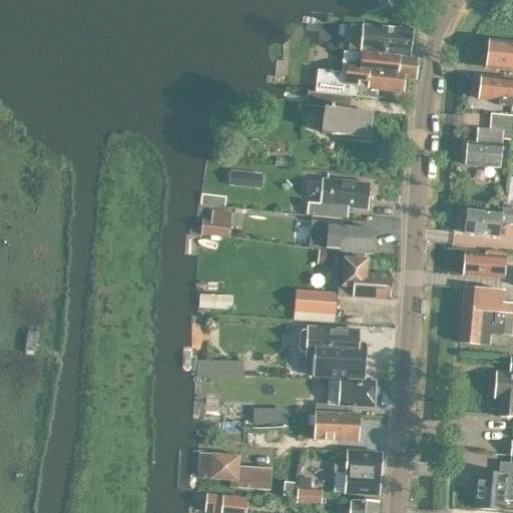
[(409,56),(412,30),(362,26),(361,30),(357,33),(356,44),(360,48),(360,52),(409,56)]
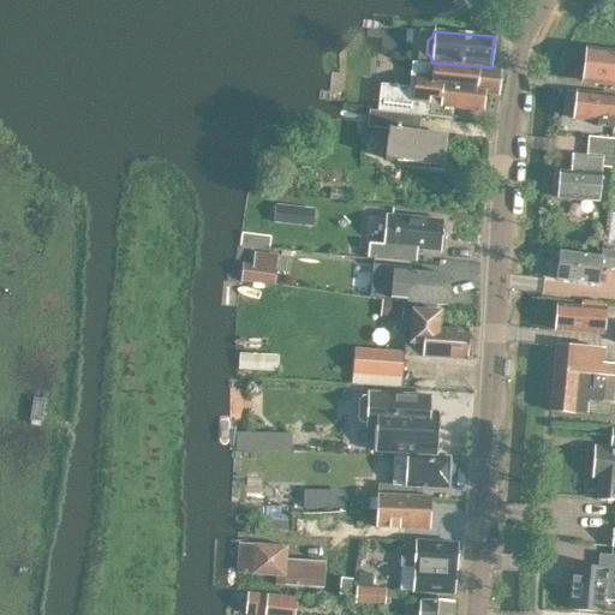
[(614,53),(585,51),(583,83),(611,85),(611,89),(614,89),(614,53)]
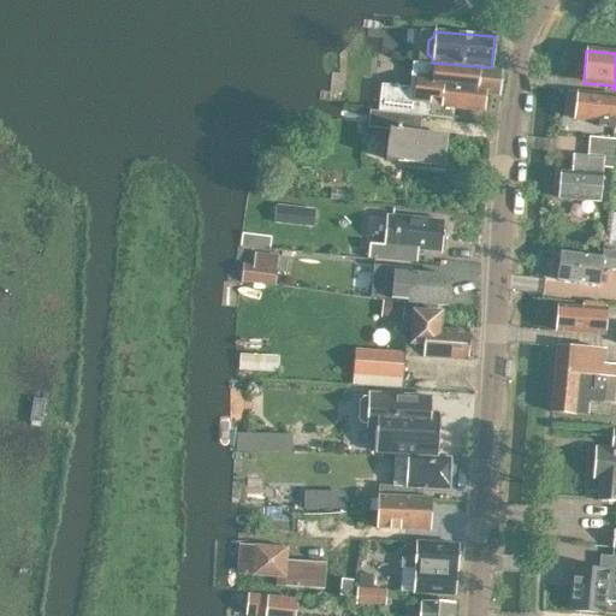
[(381,86),(378,113),(421,117),(452,119),(452,118),(454,110),(485,112),(486,96),(499,98),(502,71),(413,63),(409,87),(381,86)]
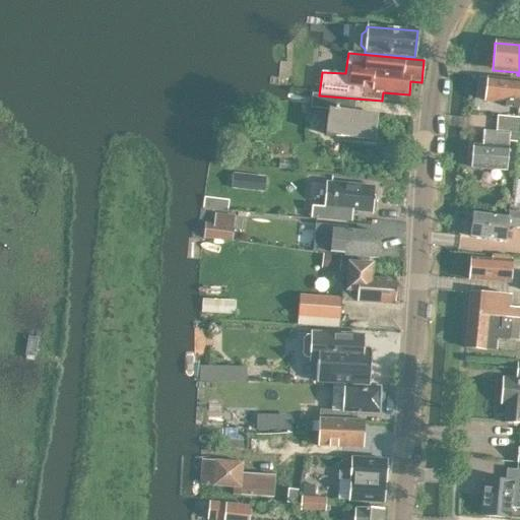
[(483,81),(482,89),(485,91),(484,100),(505,103),(505,106),(519,107),(519,81),(488,77),(486,79),(483,81)]
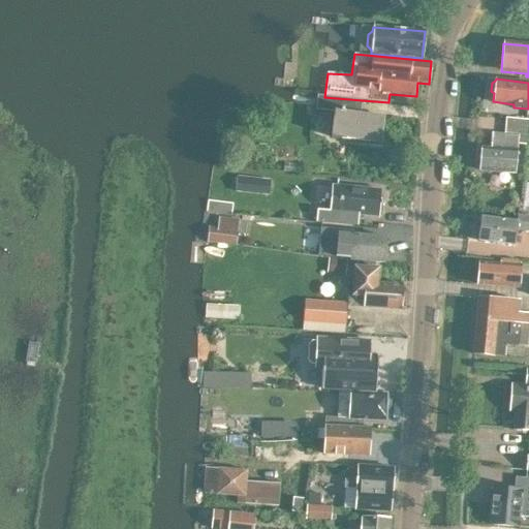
[(316,96),(315,111),(330,112),(334,112),(331,136),(376,142),(379,115),(361,113),(362,100),(356,100),(324,97),(316,96)]
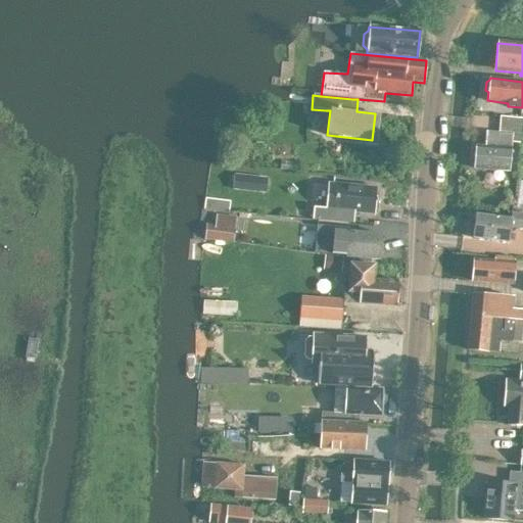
[(507,171),(510,142),(519,143),(522,119),(500,116),(498,133),(486,132),(484,146),(475,145),(473,168),(507,171)]
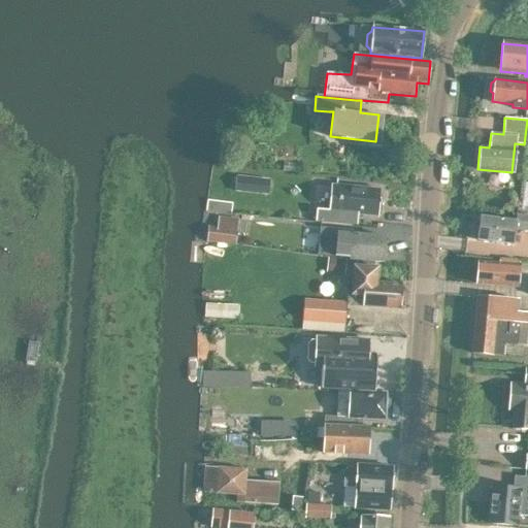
[(268,193),(269,178),(236,174),(235,189),(268,193)]
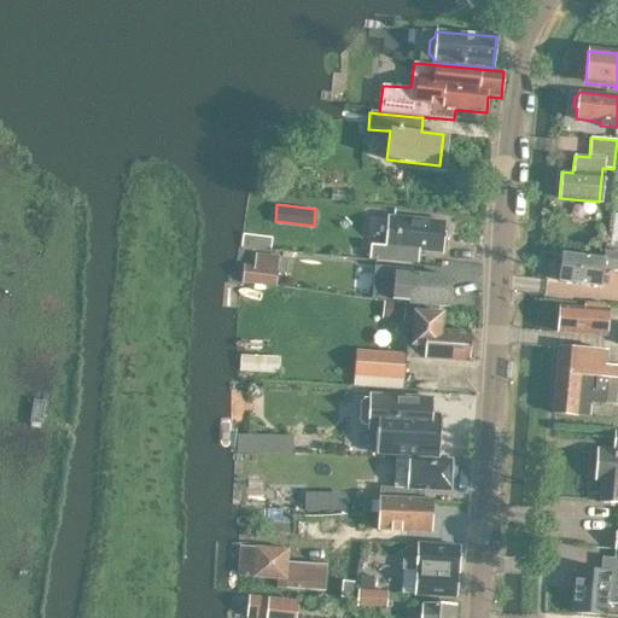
[(388,215),(384,246),(369,245),(368,260),(373,261),(374,258),(402,261),(417,262),(418,249),(442,251),(444,220),(388,215)]
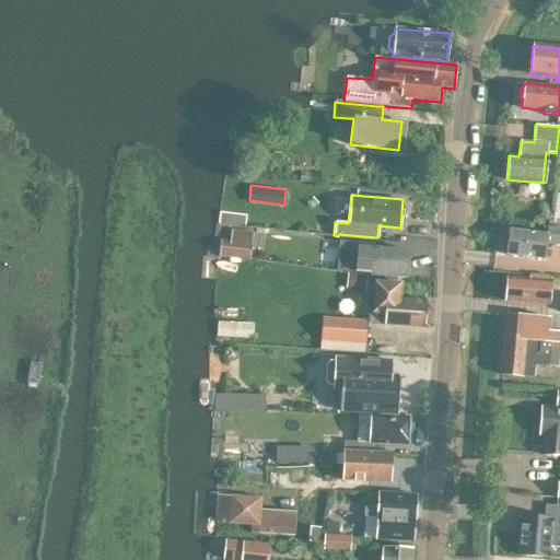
[(559,244),(559,210),(549,210),(548,229),(545,228),(544,236),(506,232),(504,255),(544,259),(546,243),(559,244)]
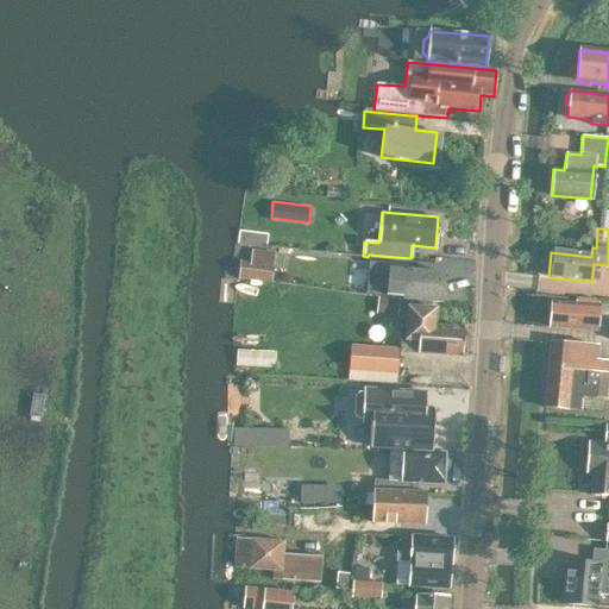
[(267,248),(267,246),(268,234),(239,231),(238,243),(267,248)]
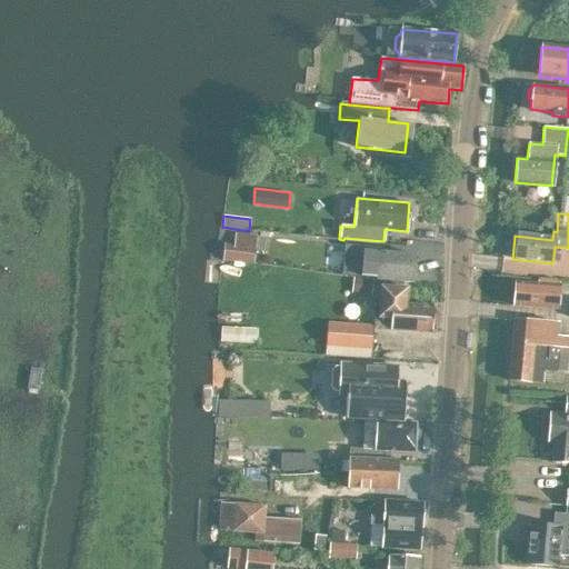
[(222,258),(253,261),(257,235),(235,232),(233,243),(223,242),(222,258)]
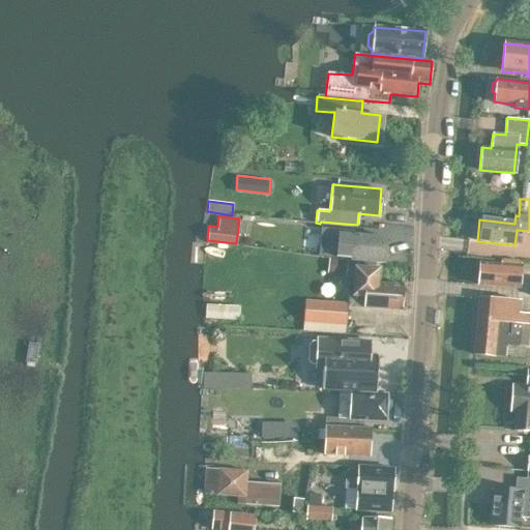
[(321,227),(319,256),(350,259),(384,262),(387,237),(353,234),(353,230),(321,227)]
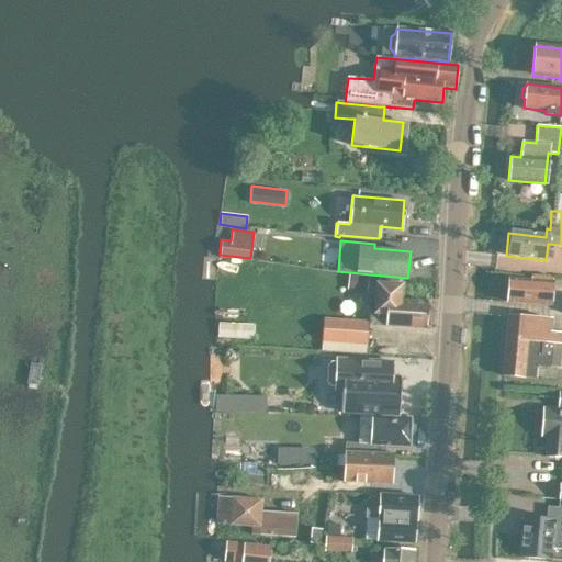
[(349,273),(348,287),(367,289),(368,276),(349,273)]
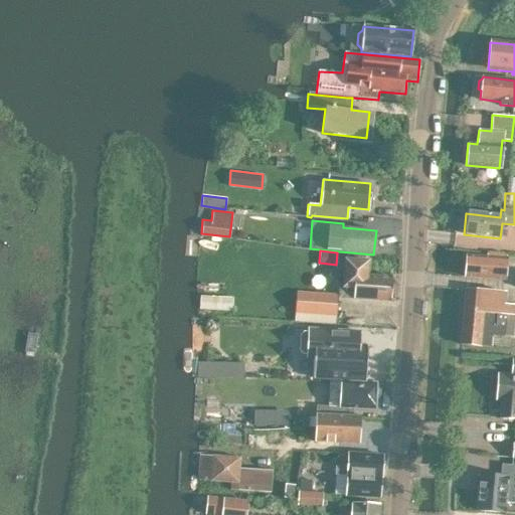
[(507,260),(494,259),(465,255),(463,277),(505,281),(507,260)]
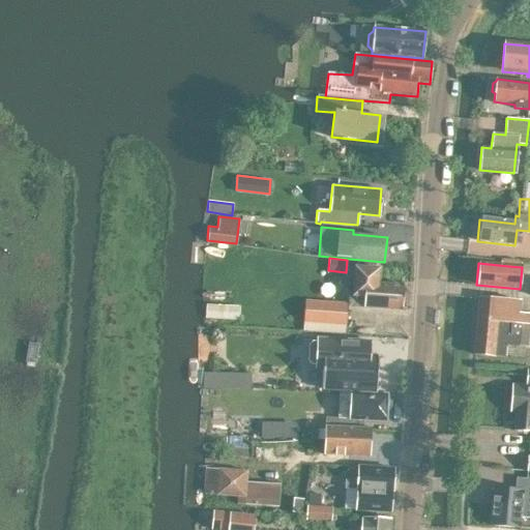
[(353,266),(350,294),(361,295),(361,304),(400,307),(402,286),(376,283),(377,268),(353,266)]
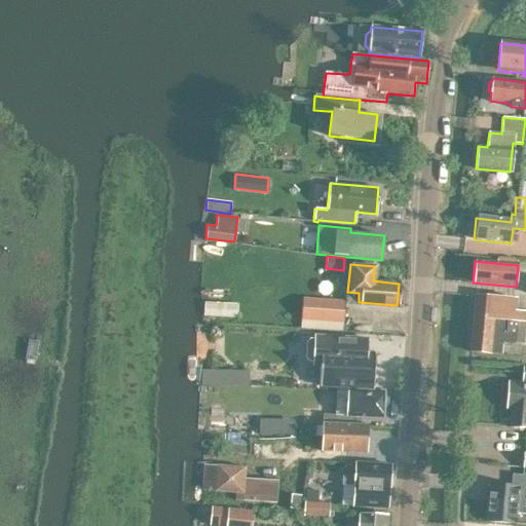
[(474,295),(472,317),(503,320),(525,323),(525,311),(514,311),(515,298),(474,295)]
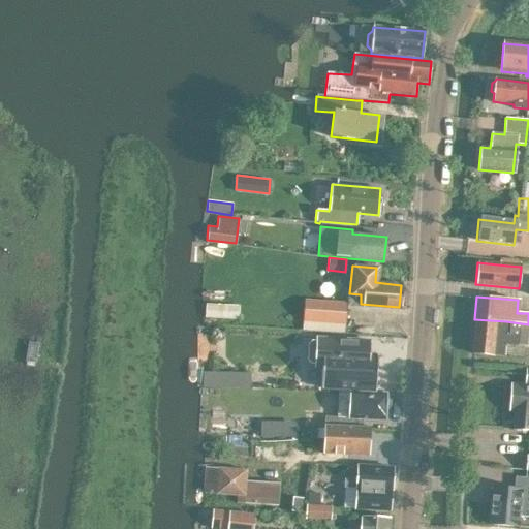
[(344,323),(346,303),(305,300),(304,320),(344,323)]
